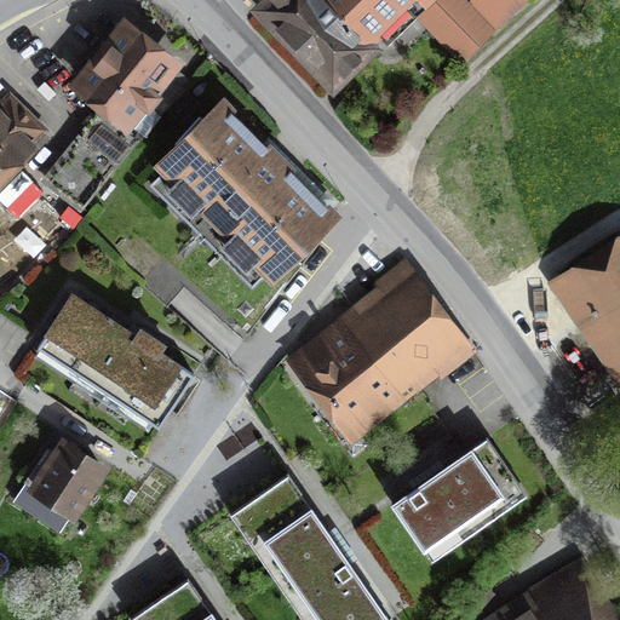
[(297,46),(333,84),(372,46),(366,40),(408,0),(265,0),(259,7),(297,46)]
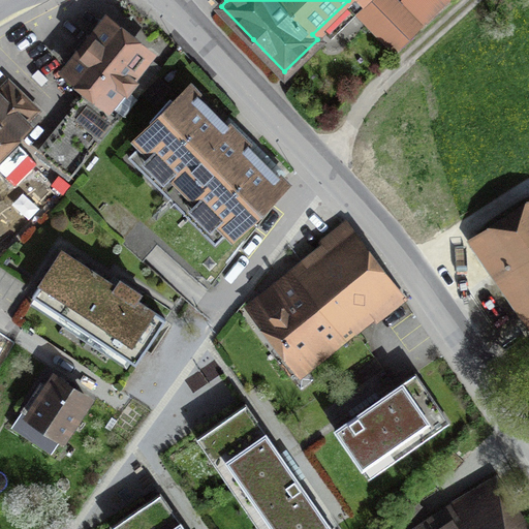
[(408,0),(427,19),(446,0),(408,0)]
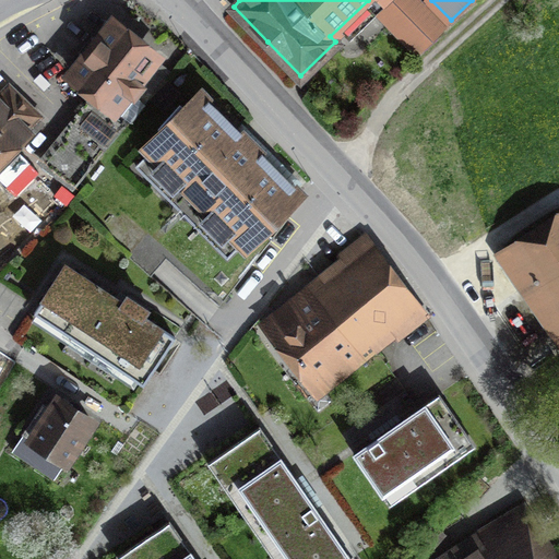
[(445,30),(419,2),(403,18),(429,45),(445,30)]
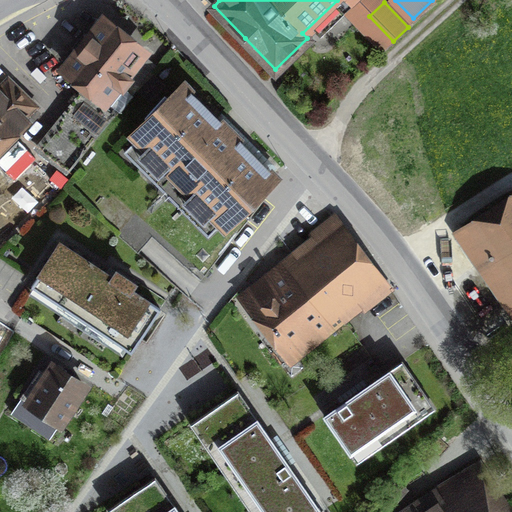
[(103,23),(62,75),(107,110),(148,58),(103,23)]
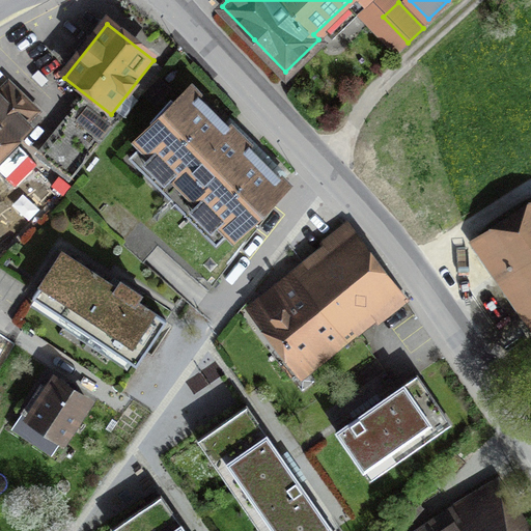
[(0,158),(29,129),(24,123),(38,109),(10,81),(0,90),(0,158)]
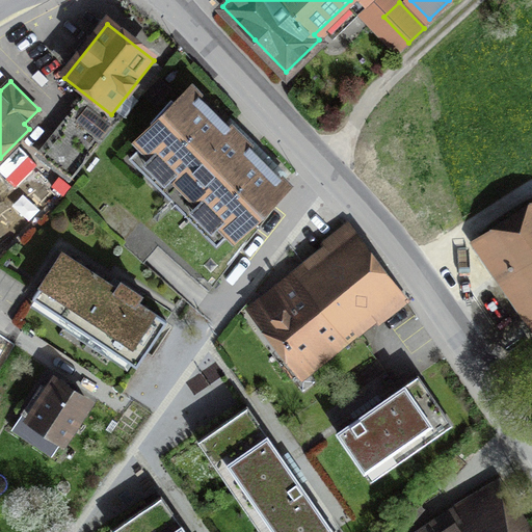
[(286,185),(191,91),(142,141),(237,235),(286,185)]
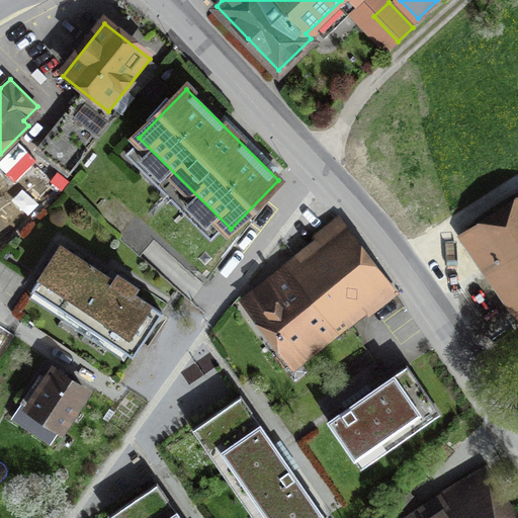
[(517,203),(472,234),(517,301),(517,203)]
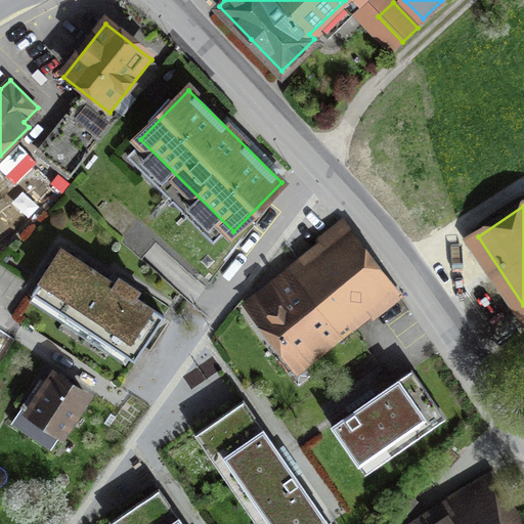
[(354,235),(258,311),(296,358),(392,284),(354,235)]
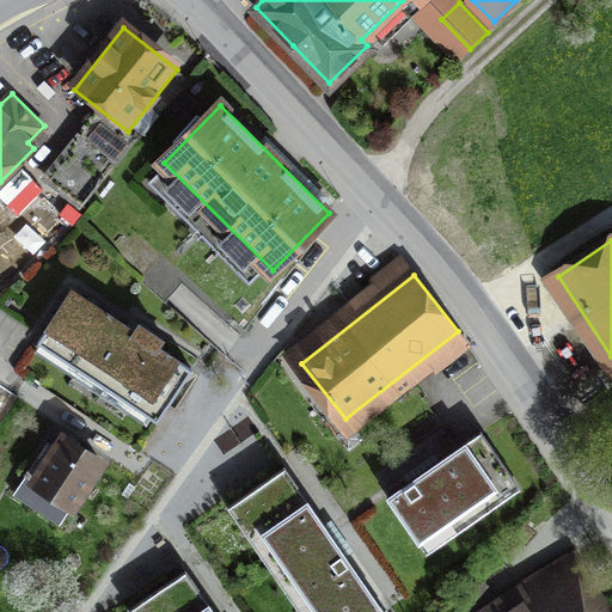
[(189,365),(71,291),(38,343),(157,417),(189,365)]
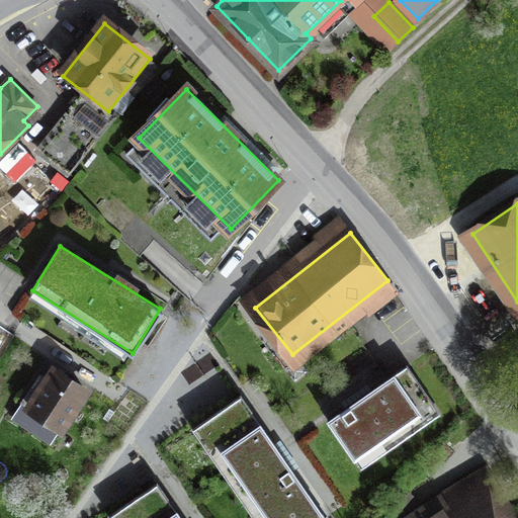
[(408,365),(328,420),(355,460),(435,406),(408,365)]
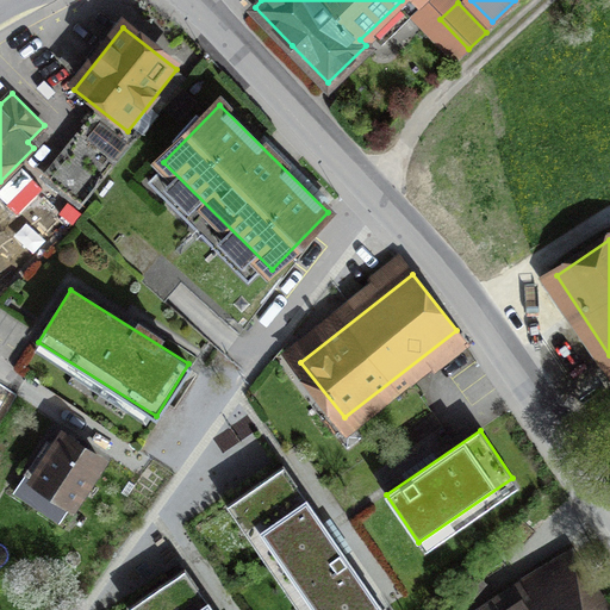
[(45,443),(26,472),(73,502),(101,459),(62,435),(54,448),(45,443)]
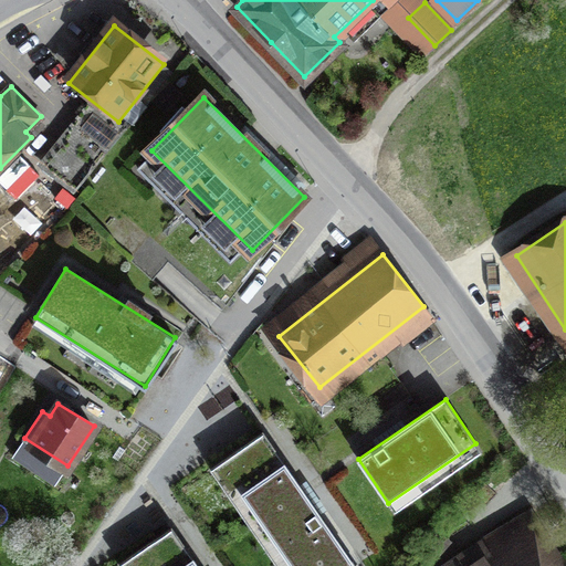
[(353,565),(354,565),(262,433),(231,456),(307,565),(353,565)]
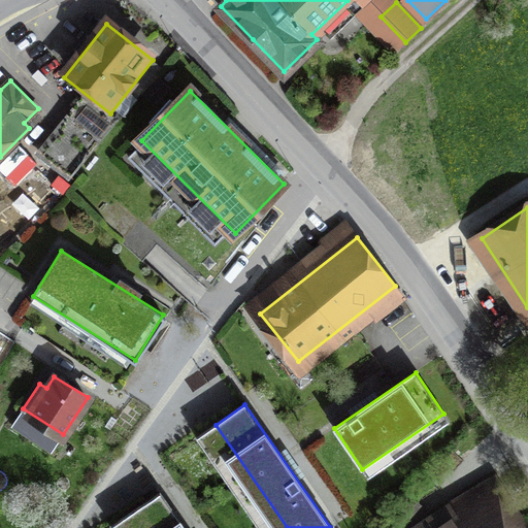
[(527,527),(527,526),(499,481),(425,527),(527,527)]
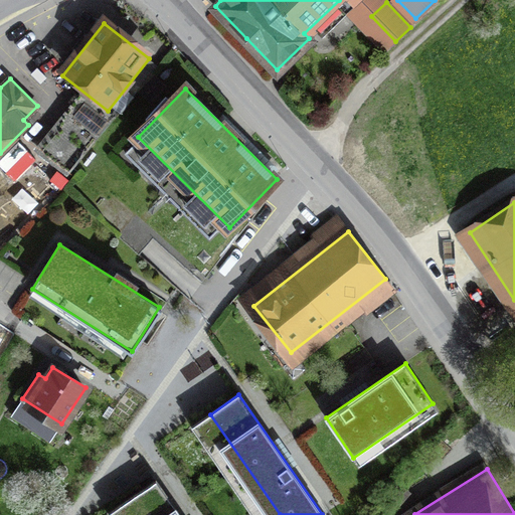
[(177,514),(154,481),(126,501),(135,514),(177,514)]
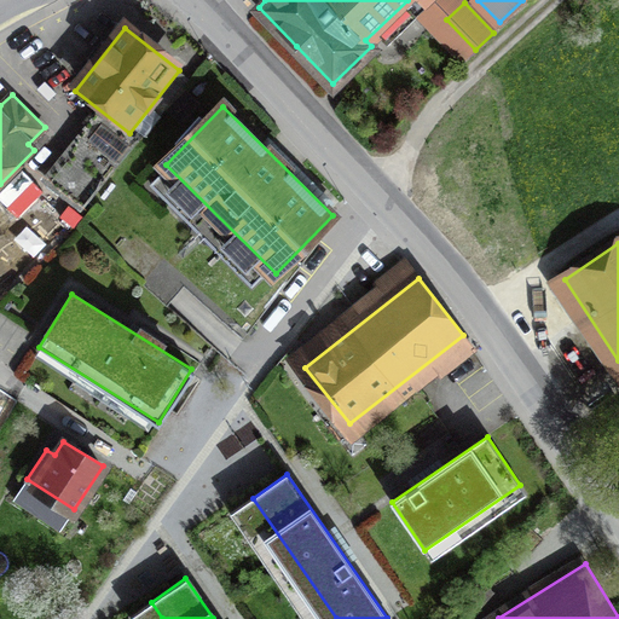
[(480,580),(467,594),(478,606),(492,591),(480,580)]
